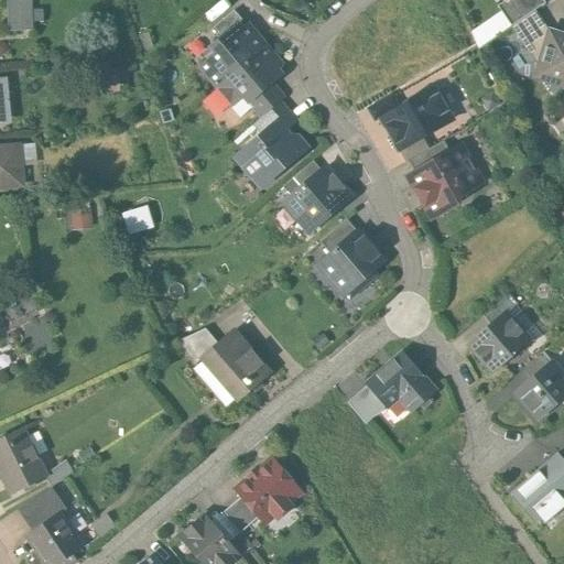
[(30,0),(8,0),(9,30),(31,30),(30,0)]
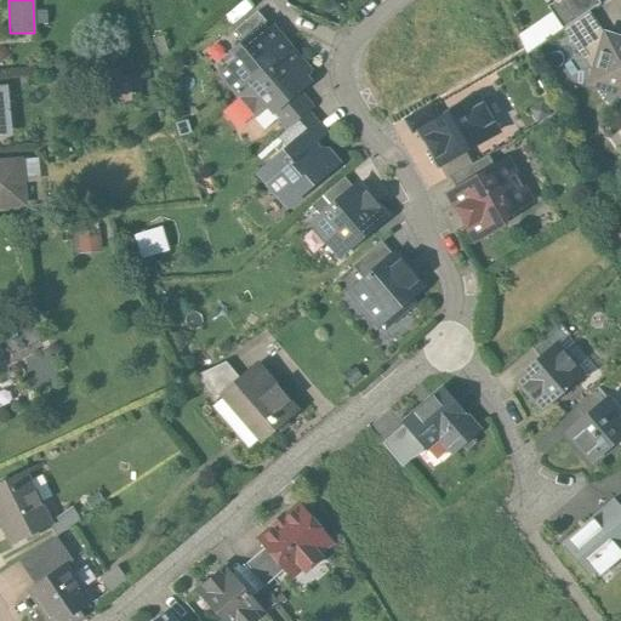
[(563,0),(562,1),(550,10),(563,30),(590,12),(600,5),(596,0),(563,0)]
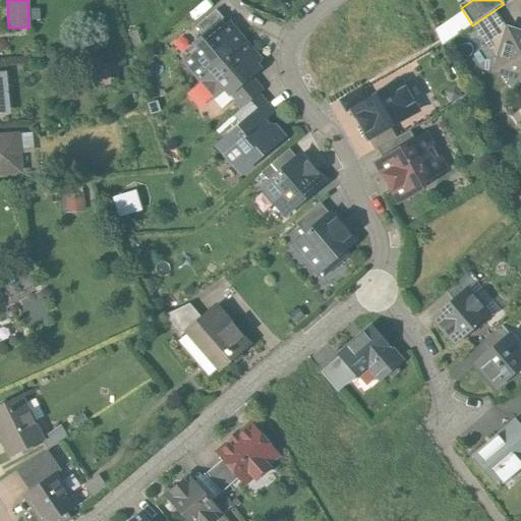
[(509,32),(495,10),(472,25),(486,47),(495,42),(502,52),(508,32),(509,32)]
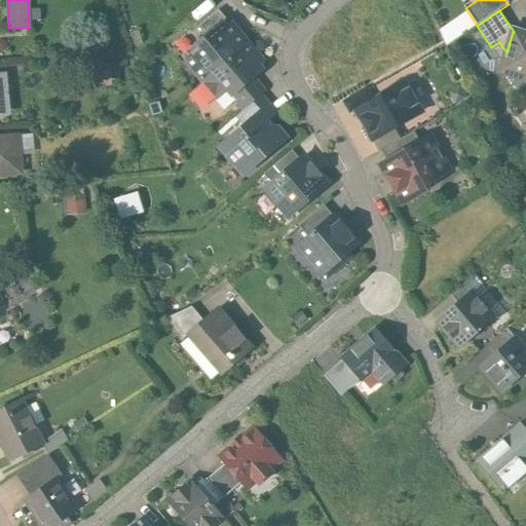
[(442,30),(453,40),(470,24),(458,13),(442,30)]
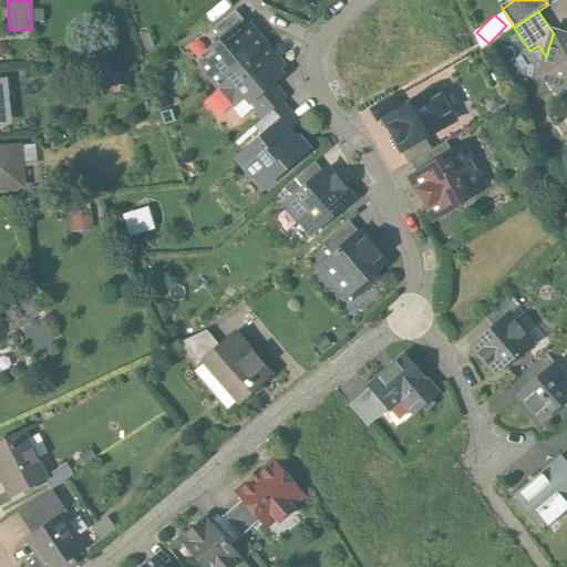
[(239,26),(208,51),(214,58),(200,70),(217,89),(265,48),(247,27),(244,30),(239,26)]
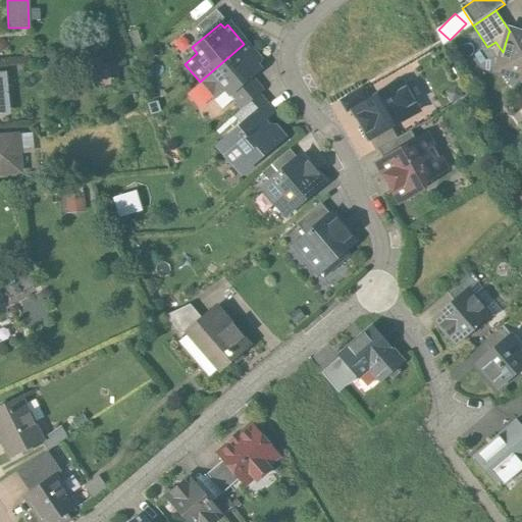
[(521,35),(510,32),(509,32),(503,52),(497,70),(521,77),(521,35)]
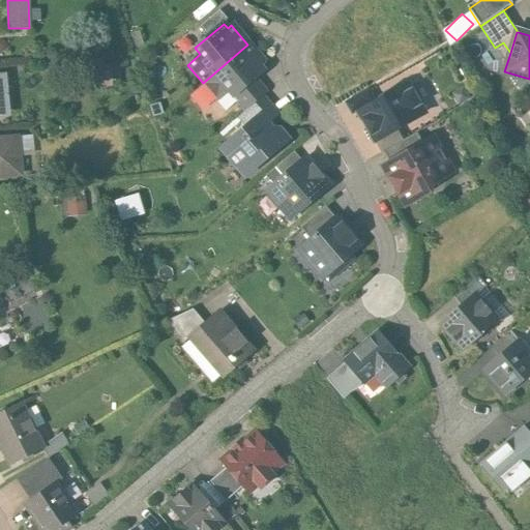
[(139,35),(131,37),(136,47),(142,45),(139,35)]
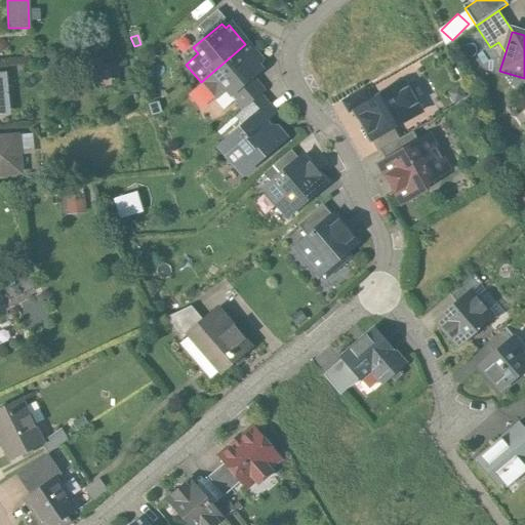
[(245,44),(201,82),(216,99),(215,101),(224,111),(234,102),(236,101),(232,96),(251,79),(260,71),(255,66),(260,62),(245,44)]
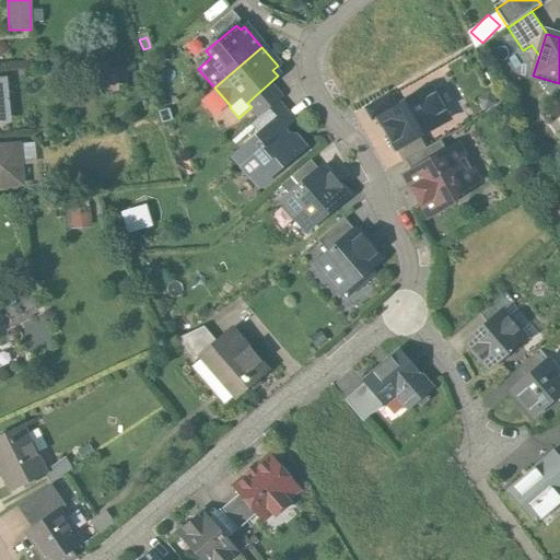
[(268,84),(247,103),(252,107),(260,117),(278,103),(281,98),(268,84)]
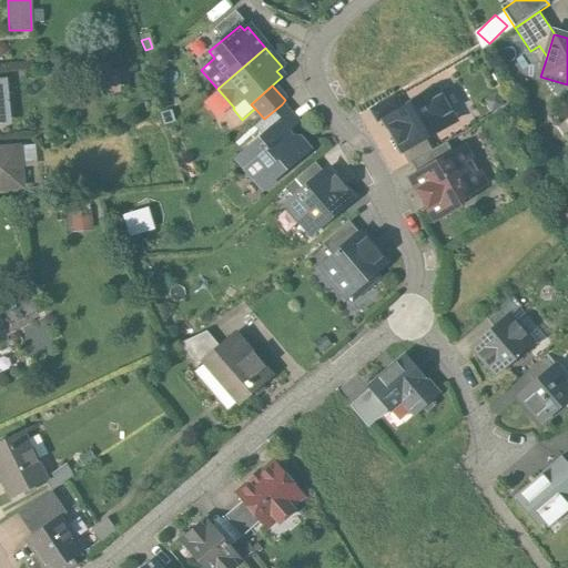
[(404,108),(404,110),(384,121),(402,152),(425,139),(455,122),(437,91),(414,104),(412,103),(409,102),(407,103),(405,105),(404,108)]
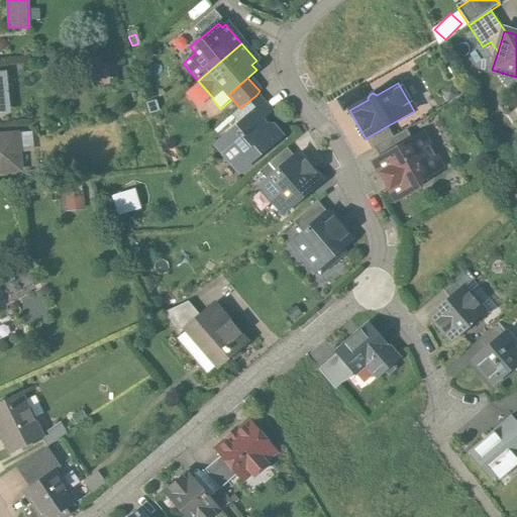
[(457,96),(451,86),(440,92),(446,102),(457,96)]
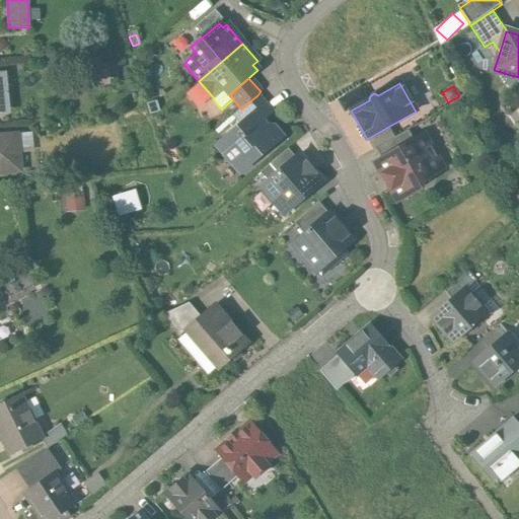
[(241,108),(234,116),(241,125),(247,120),(254,128),(272,113),(257,95),(241,108)]
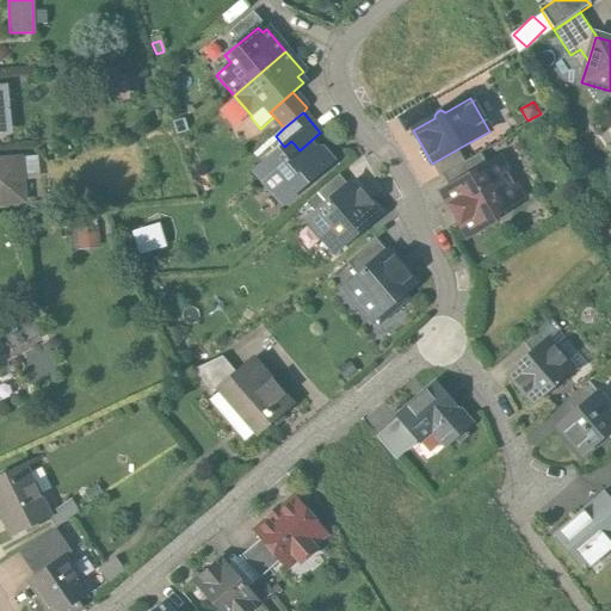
[(320,133),(300,150),(291,141),(284,147),(255,172),(265,183),(264,192),(273,193),(283,204),(332,162),(322,150),(318,150),(310,142),(321,134),(320,133)]
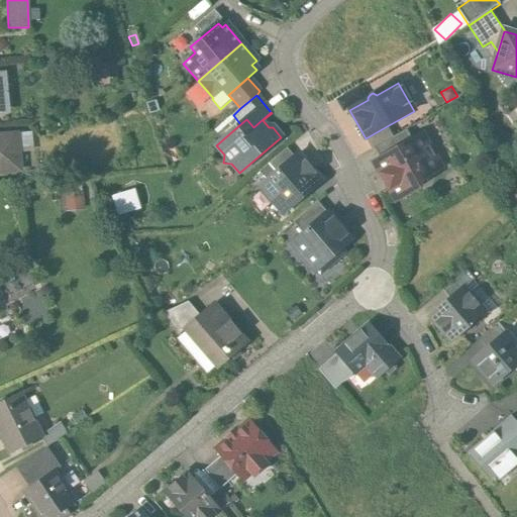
[(387,126),(366,138),(372,149),(374,148),(393,137),(387,126)]
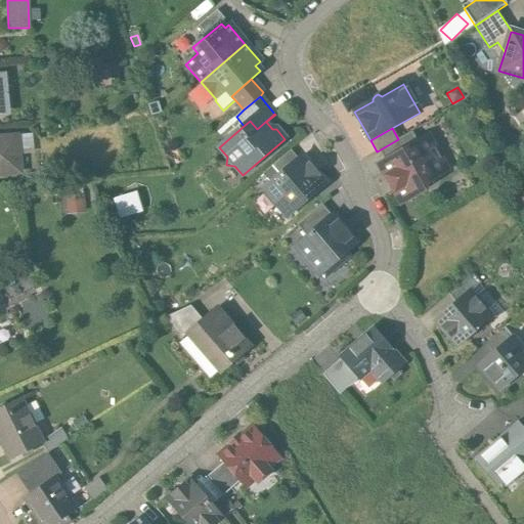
[(398,139),(379,150),(386,163),(420,144),(412,132),(398,139)]
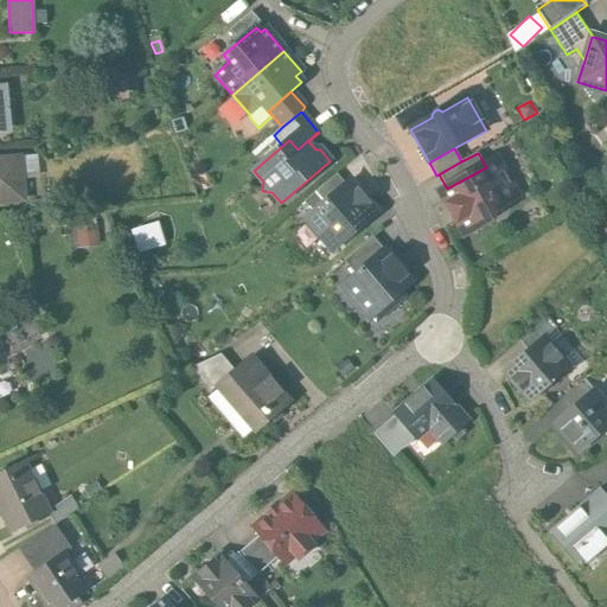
[(23,158),(0,159),(0,199),(26,197),(23,158)]
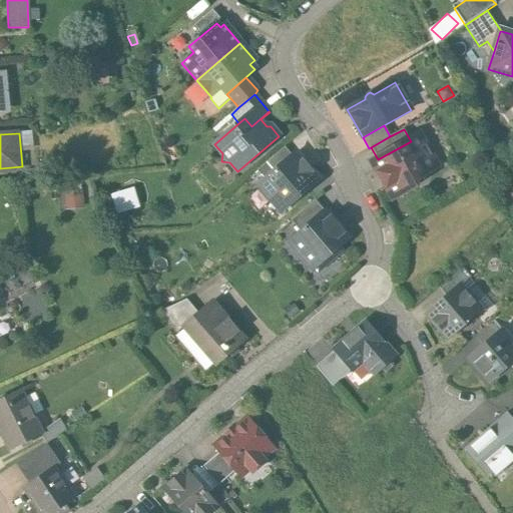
[(378,159),(375,161),(395,195),(416,183),(418,176),(437,165),(421,135),(411,141),(378,159)]
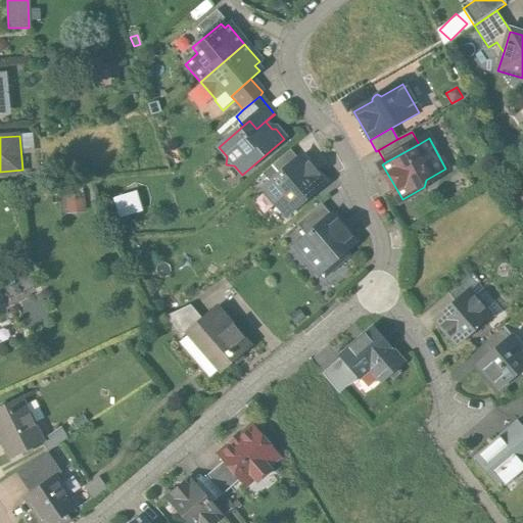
[(258,186),(286,219),(326,183),(298,151),(258,186)]
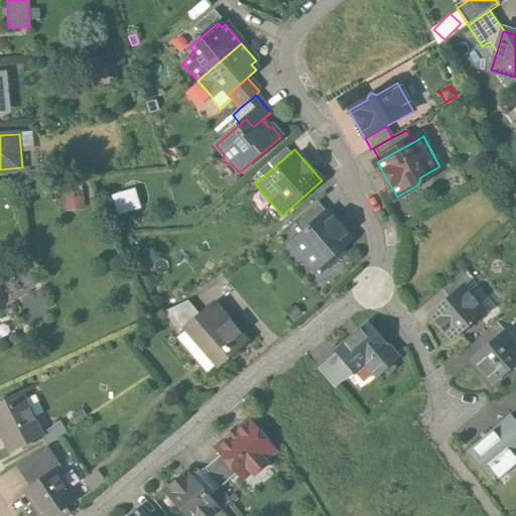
[(84,211),(83,195),(67,196),(68,212),(84,211)]
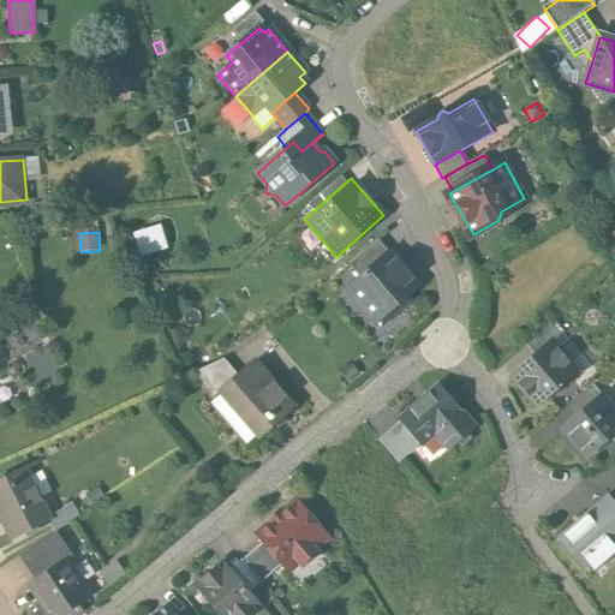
[(377,240),(348,266),(360,279),(389,254),(377,240)]
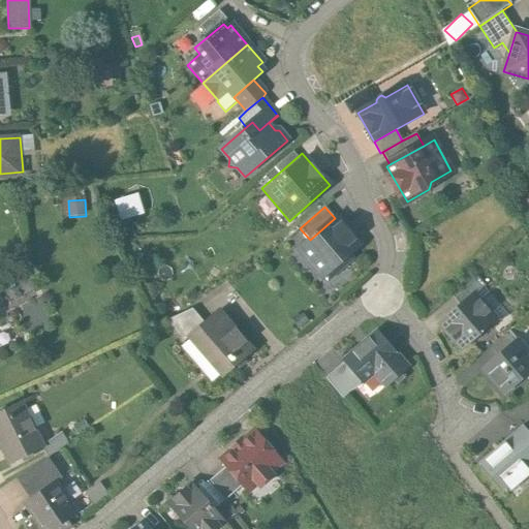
[(310,240),(297,252),(321,281),(325,277),(328,280),(352,259),(348,254),(359,246),(335,218),(310,240)]
